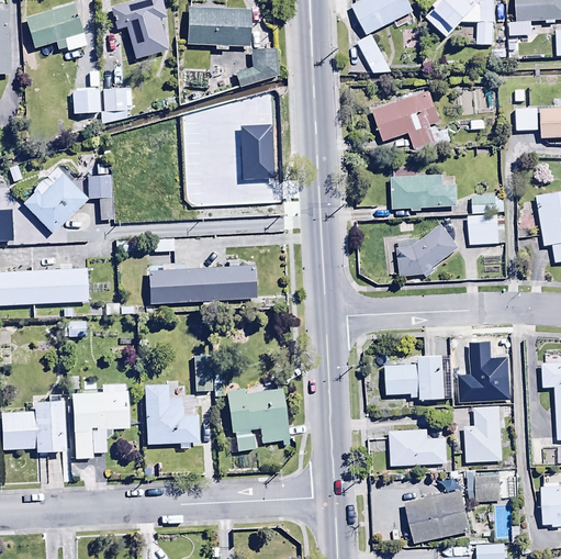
[(137,0),(110,7),(114,30),(126,26),(134,59),(167,51),(159,20),(164,19),(159,0),(137,0)]
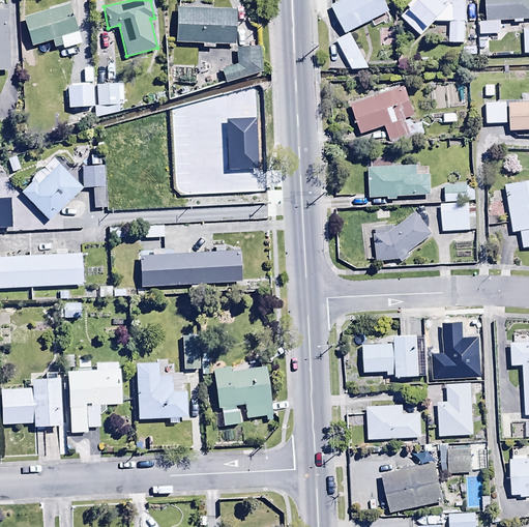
[(340,0),(331,4),(346,32),(371,20),(374,25),(390,18),(387,11),(389,10),(384,0),(340,0)]
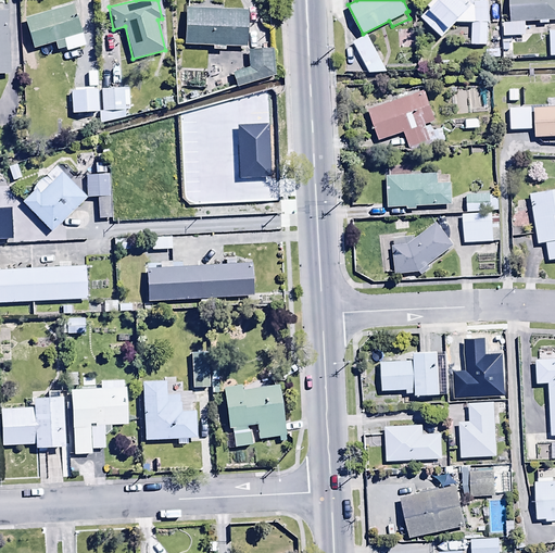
[(434,0),(420,16),(443,37),(458,21),(472,21),(472,44),(487,44),(487,22),(488,22),(488,1),(476,1),(476,0),(434,0)]
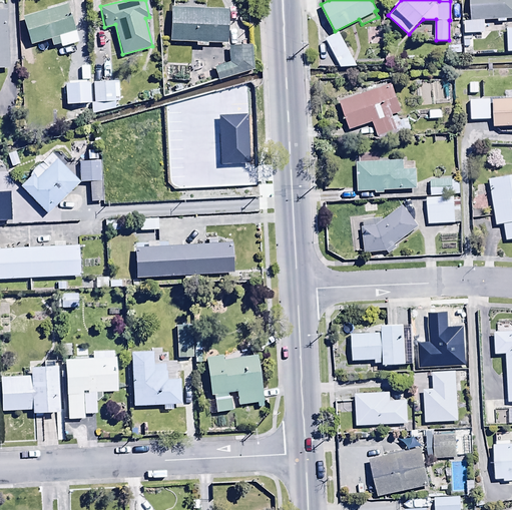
[(470,0),(471,20),(464,20),(465,33),(485,32),(485,20),(497,19),(497,20),(506,20),(506,17),(511,16),(511,0),(470,0)]
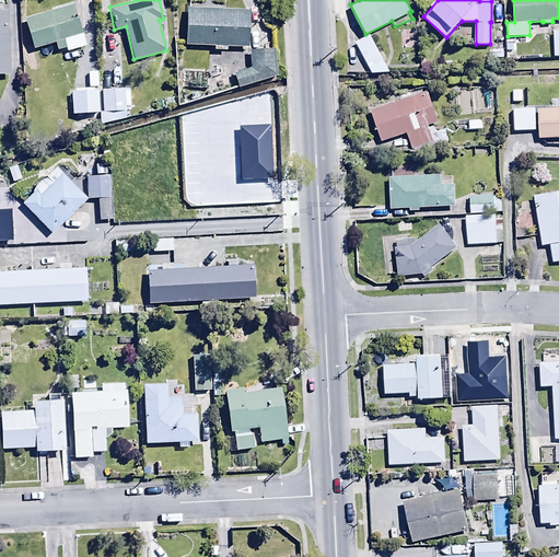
[(0,76),(10,76),(7,3),(0,3),(0,76)]
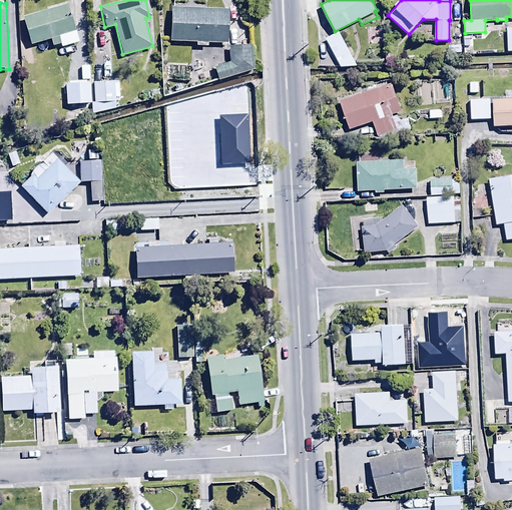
[(69,4),(22,17),(29,45),(51,40),(53,45),(60,43),(61,46),(78,42),(69,4)]
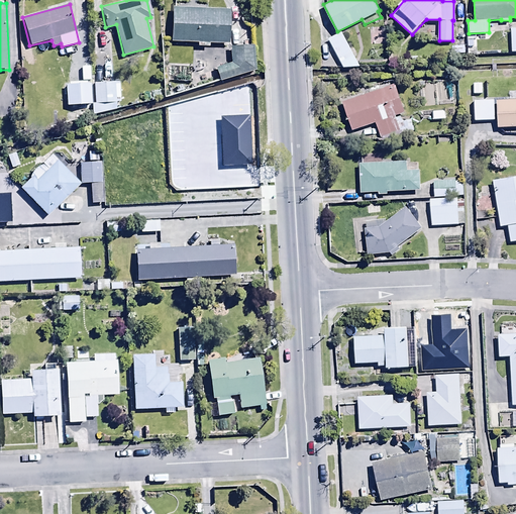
[(229,9),(173,8),(173,41),(198,41),(198,45),(208,45),(208,42),(229,42),(229,9)]
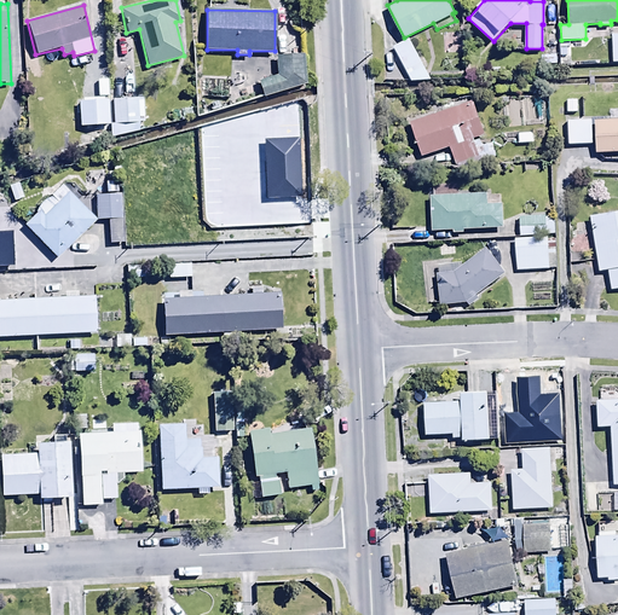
[(393,46),(411,80),(429,79),(409,38),(393,46)]
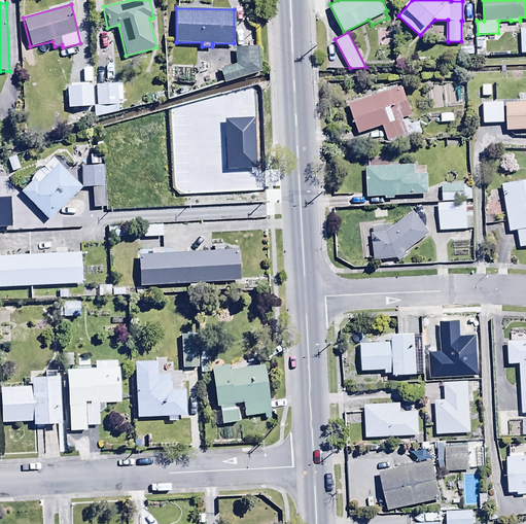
[(460,45),(461,55),(475,54),(474,44),(460,45)]
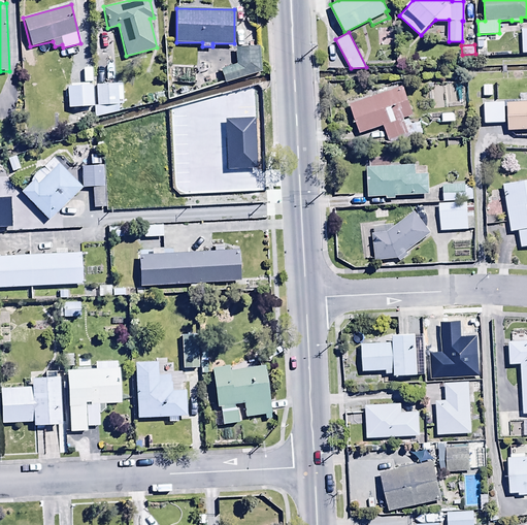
[(258,47),(237,47),(237,64),(220,69),(224,83),(258,71),(258,47)]
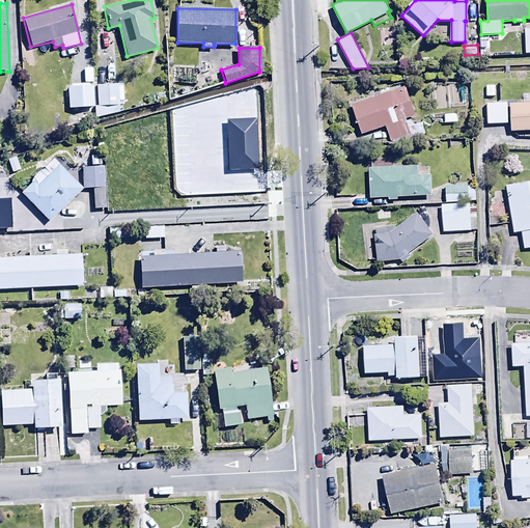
[(122,83),(96,84),(98,106),(94,106),(94,114),(121,113),(121,104),(123,104),(122,83)]
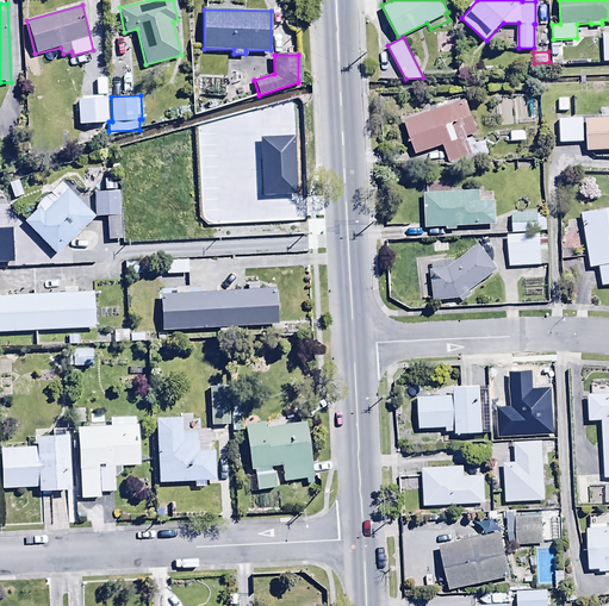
[(106,98),(72,99),(72,118),(79,118),(79,124),(107,123),(106,98)]
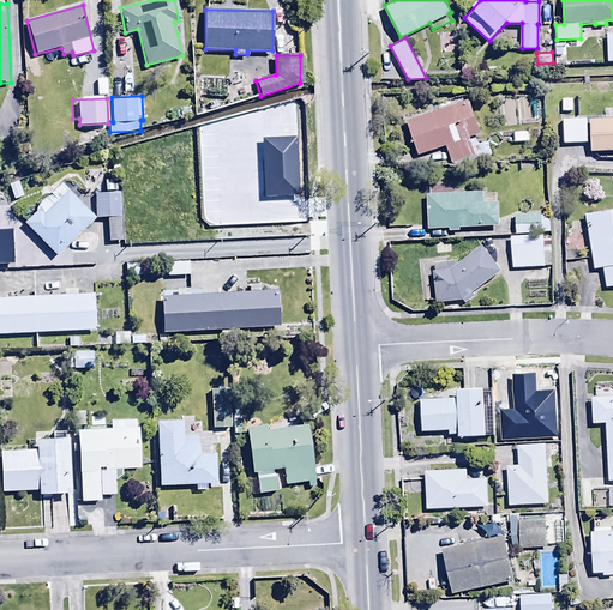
[(469,101),(407,120),(418,155),(446,145),(451,163),(473,157),(467,138),(480,134),(469,101)]
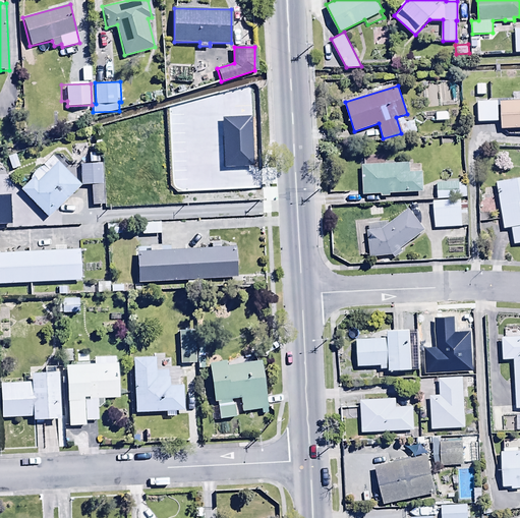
[(498,101),(478,101),(478,121),(498,120),(498,101)]
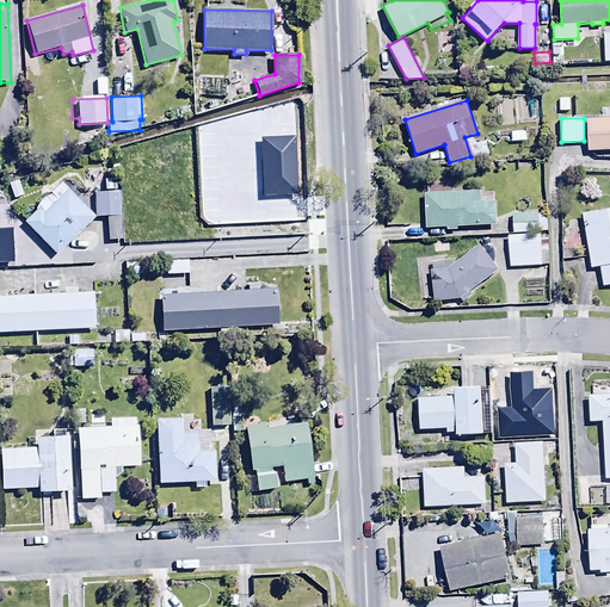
[(609,118),(587,118),(589,150),(609,149),(609,118)]
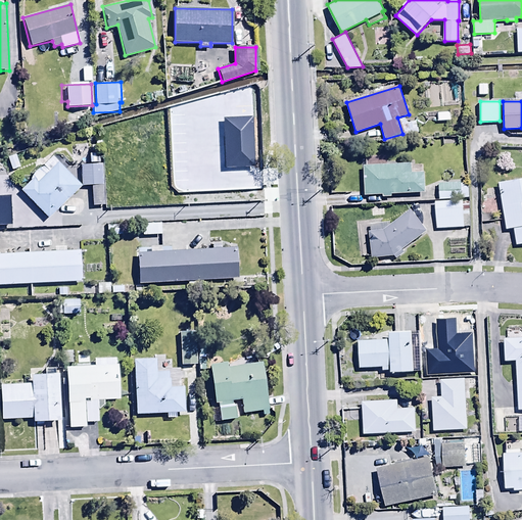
[(189,131),(170,138),(186,183),(231,167),(219,132),(193,141),(189,131)]
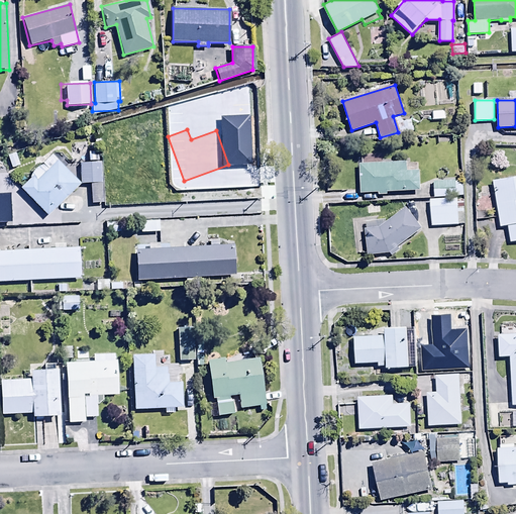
[(31,177),(20,187),(46,215),(80,184),(57,160),(45,169),(41,164),(29,175),(31,177)]
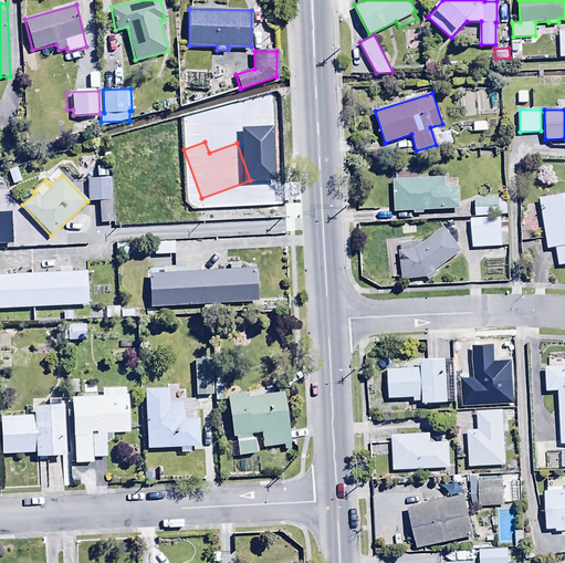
[(446,187),(446,176),(395,178),(396,210),(415,210),(415,211),(425,211),(424,209),(460,207),(459,186),(446,187)]
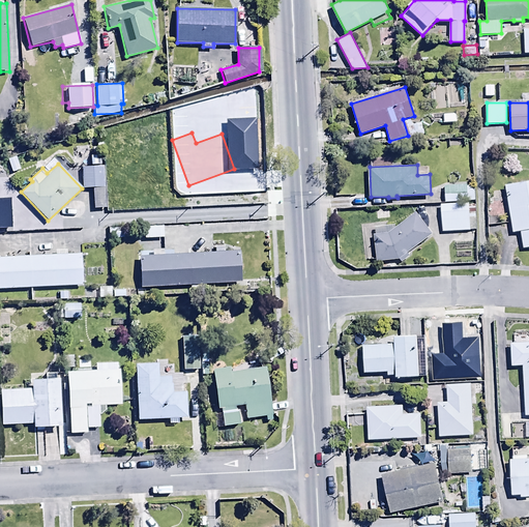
[(103,166),(82,166),(82,186),(93,186),(94,208),(104,208),(103,166)]
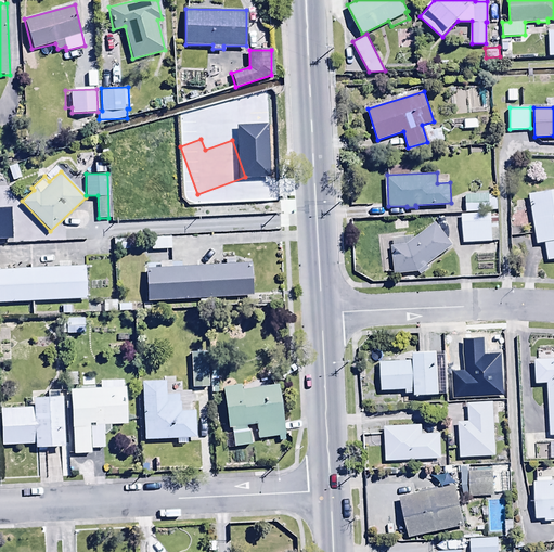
[(553,189),(529,193),(537,243),(544,241),(548,259),(553,258),(553,189)]
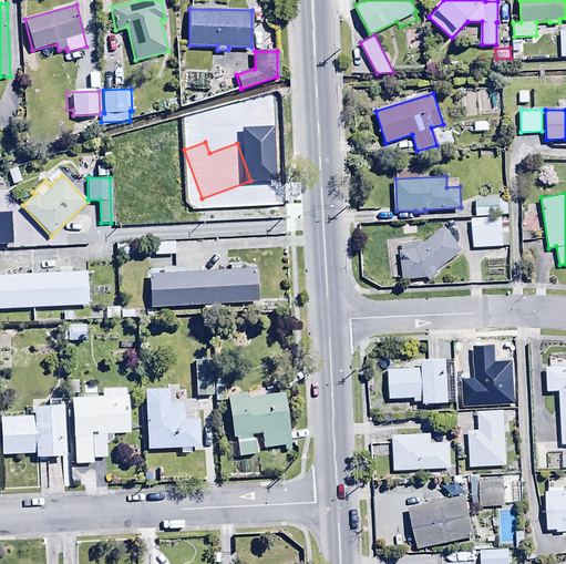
[(507,196),(475,197),(476,215),(508,214),(507,196)]
